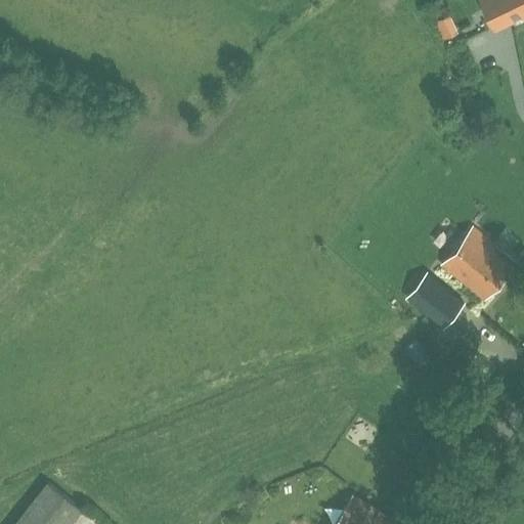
[(523,0),(483,0),(495,25),(523,10),(523,0)]
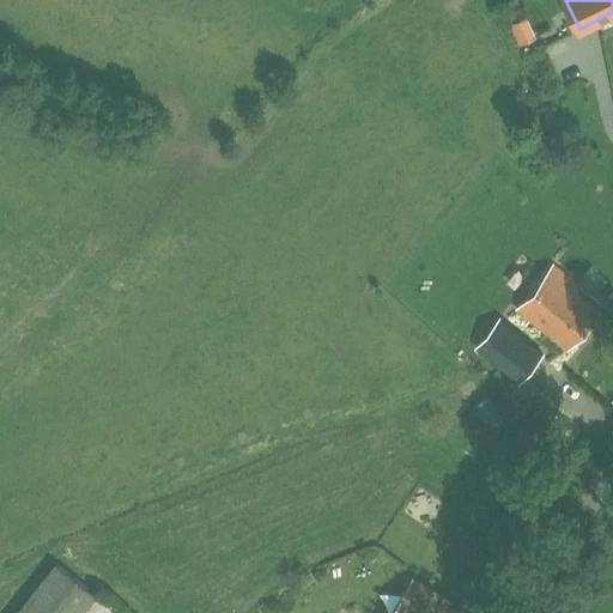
[(568,350),(605,305),(554,265),(517,309),(568,350)]
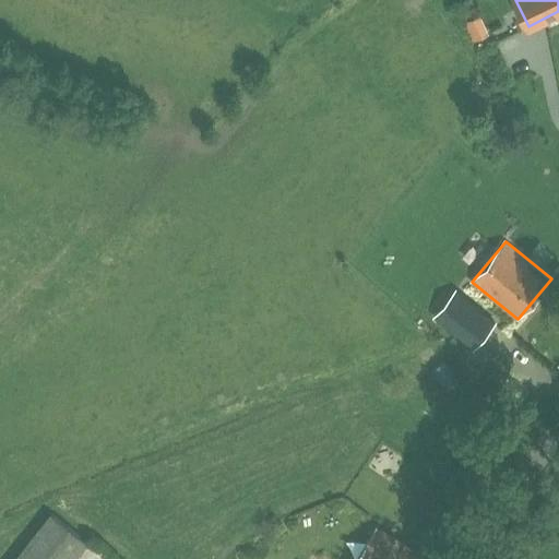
[(467,296),(444,325),(473,348),(496,319),(467,296)]
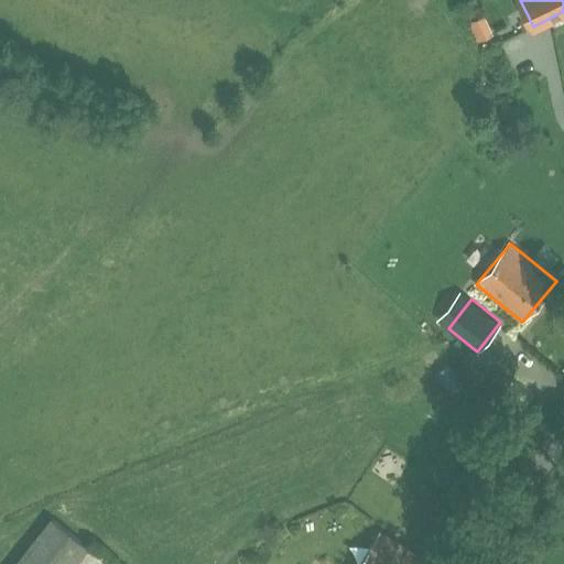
[(447,364),(436,373),(453,391),(464,382),(447,364)]
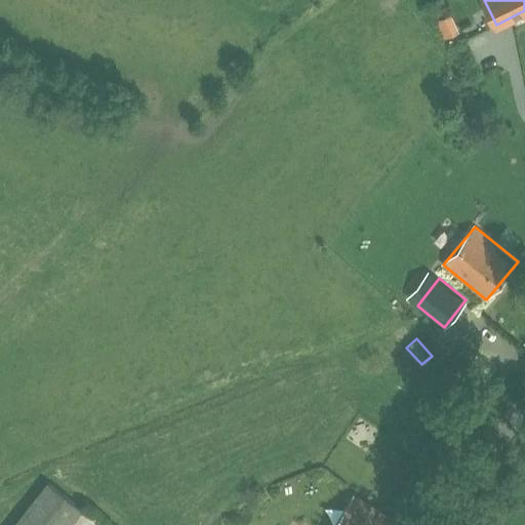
[(13,524),(69,524),(80,511),(44,484),(13,524)]
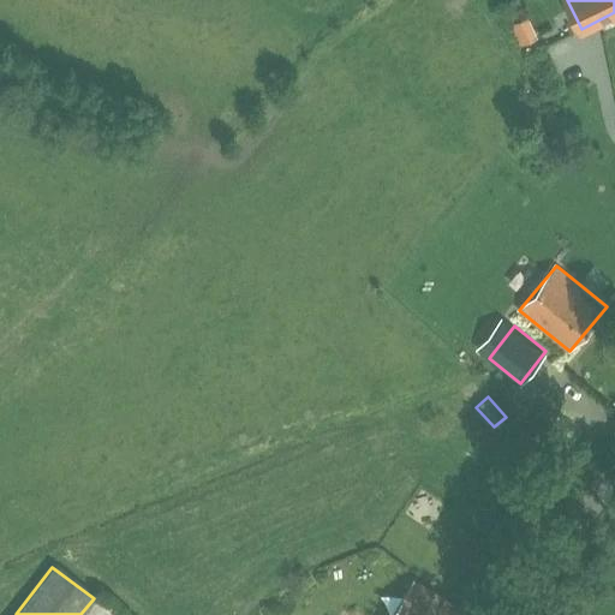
[(413,614),(461,614),(465,610),(430,589),(413,614)]
